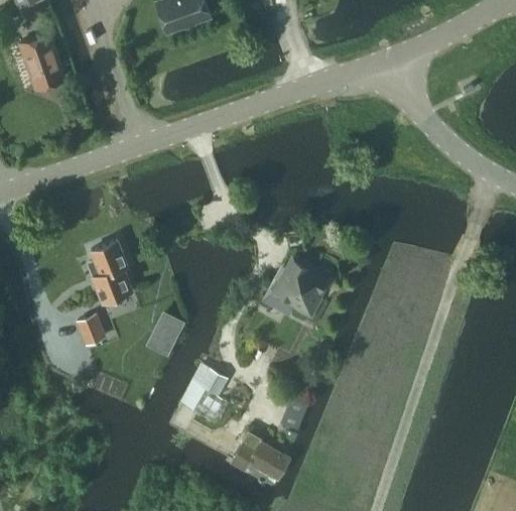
[(165,0),(154,4),(165,34),(209,19),(202,0),(165,0)]
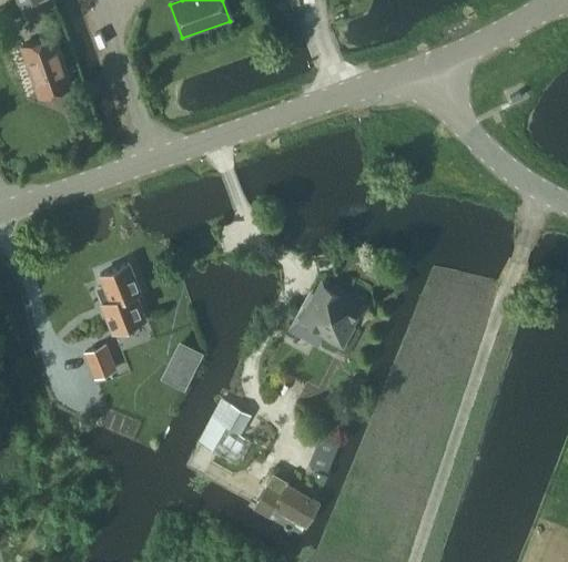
[(20,51),(38,101),(70,89),(51,40),(20,51)]
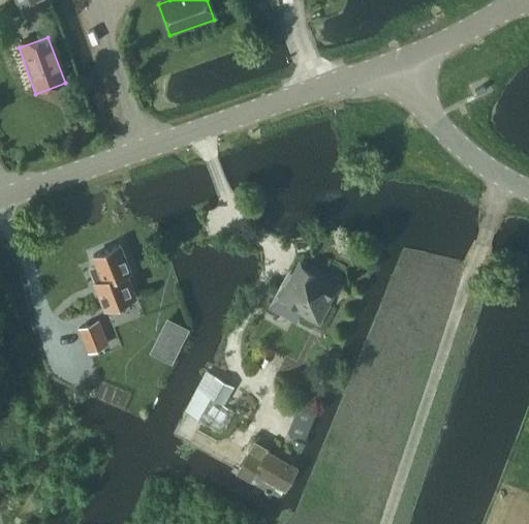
[(473,93),(475,98),(486,93),(483,88),(473,93)]
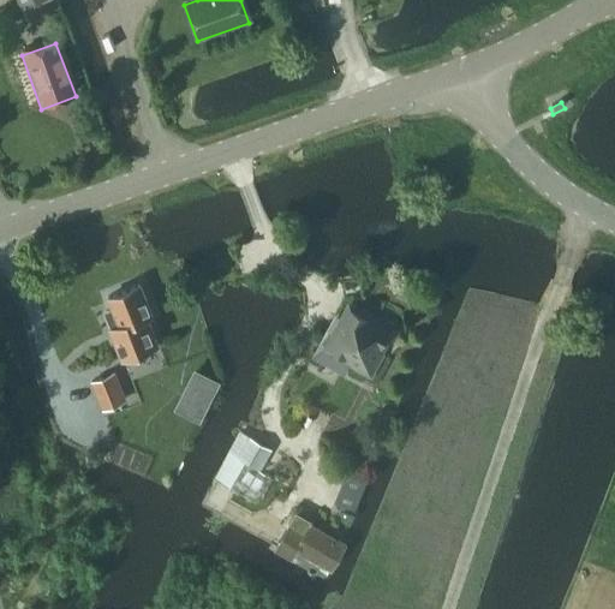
[(150,351),(155,350),(144,321),(149,318),(137,290),(106,302),(111,314),(106,316),(112,332),(107,334),(119,364),(137,357),(138,358),(141,360),(150,357),(151,353),(150,351)]
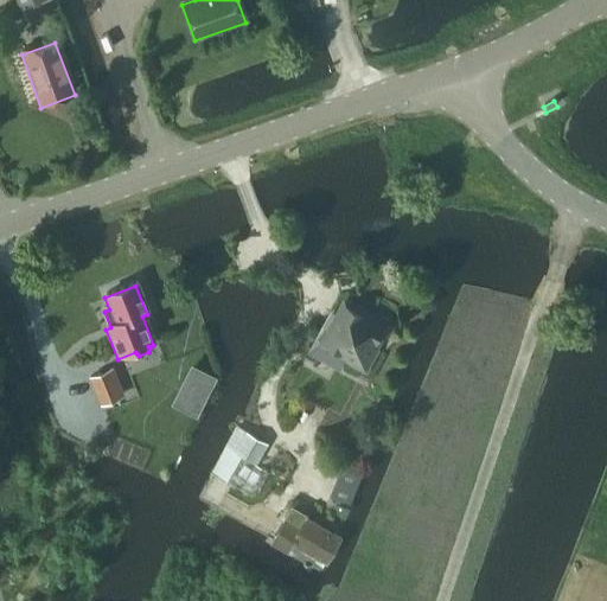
[(379,339),(384,341),(393,327),(377,319),(375,324),(344,306),(320,347),(347,363),(346,365),(363,375),(374,355),(371,353),(379,339)]
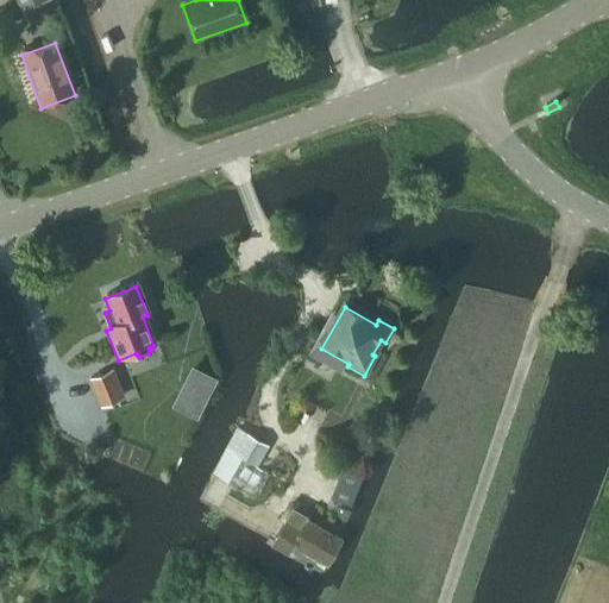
[(108,376),(90,383),(101,409),(118,402),(108,376)]
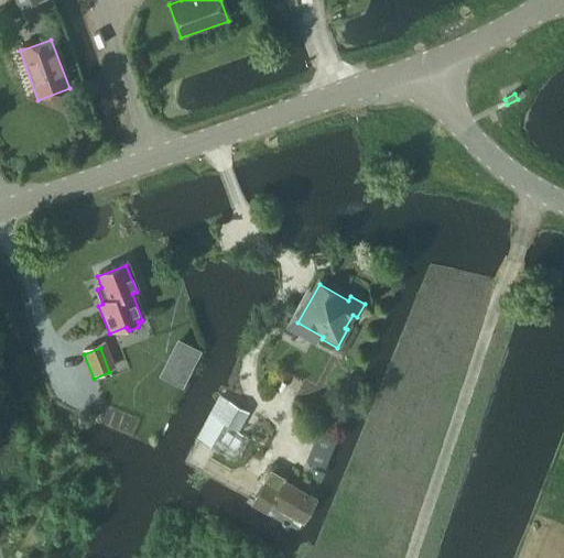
[(180,349),(174,360),(191,369),(196,358),(180,349)]
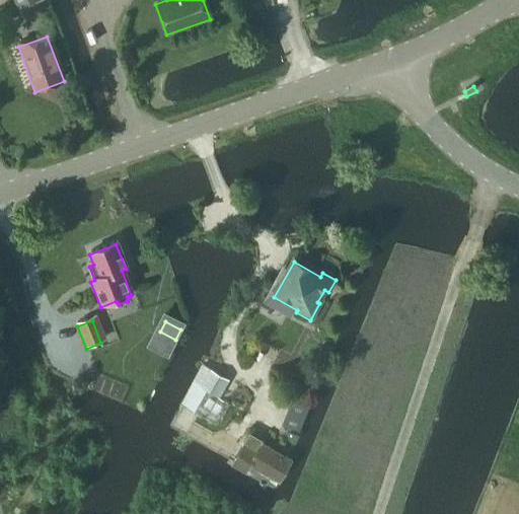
[(211,375),(203,391),(208,394),(218,399),(227,383),(211,375)]
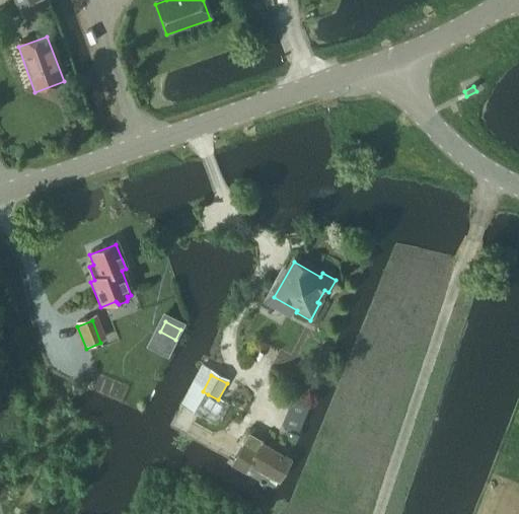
[(247,439),(232,466),(269,488),(285,460),(247,439)]
